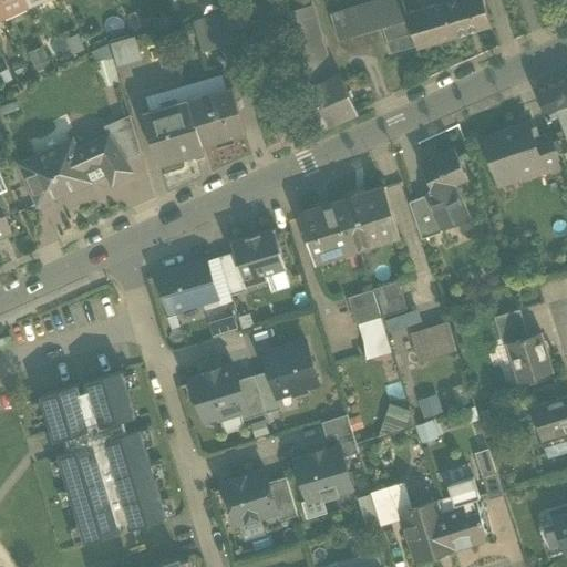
[(21,0),(0,0),(0,13),(23,3),(21,0)]
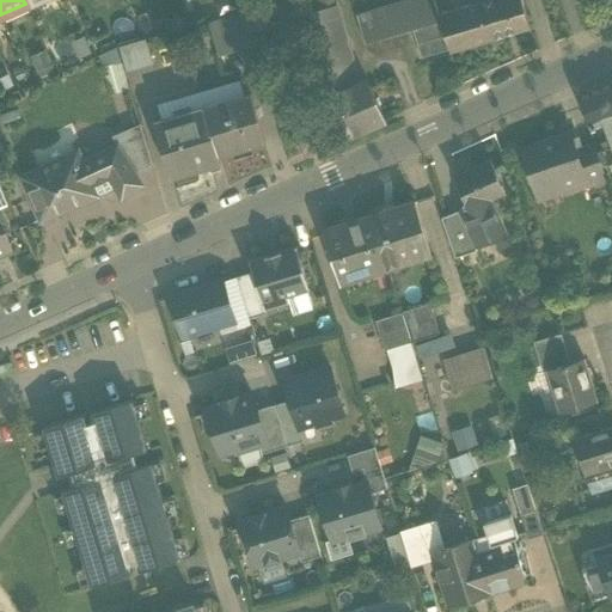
[(407,0),(385,7),(395,36),(412,31),(440,23),(439,16),(433,0),(407,0)]
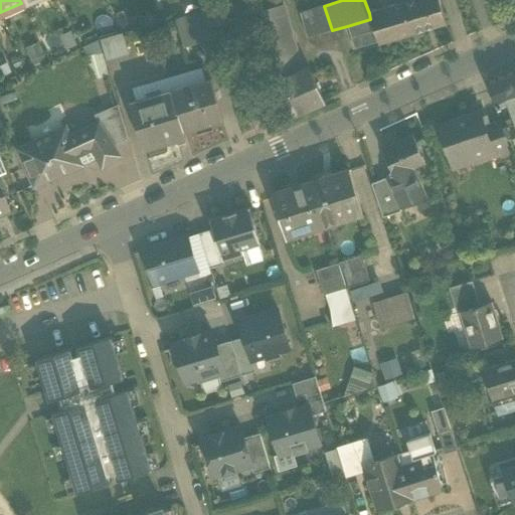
[(438,0),(411,0),(369,13),(370,19),(378,44),(446,24),(438,0)]
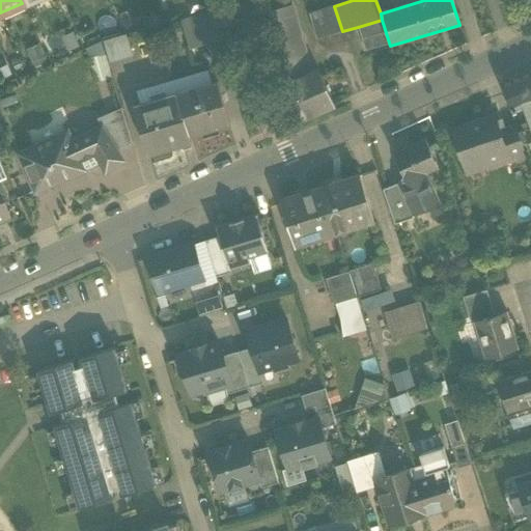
[(308,76),(287,6),(272,10),(303,118),(334,104),(320,76),(312,79),(308,76)]
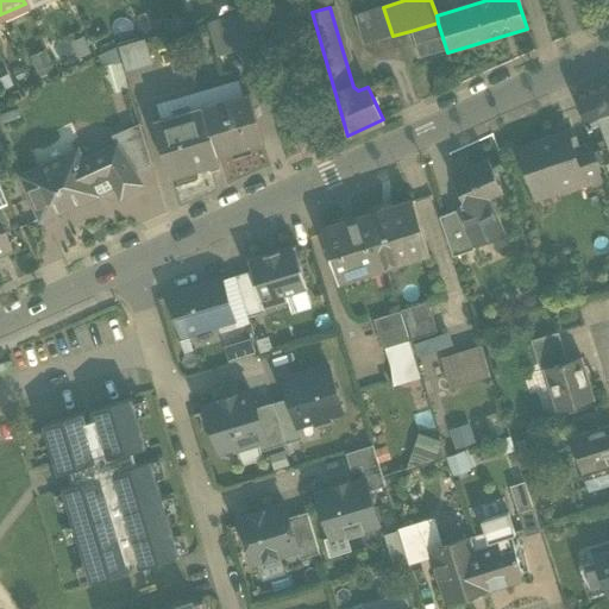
[(383,7),(355,16),(363,45),(393,36),(383,7)]
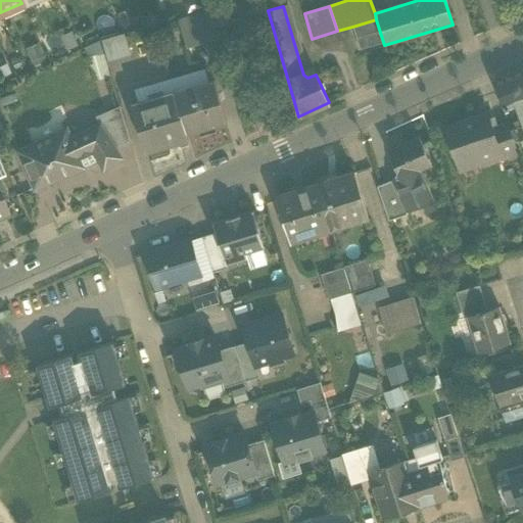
[(208,10),(178,19),(186,44),(216,35),(208,10)]
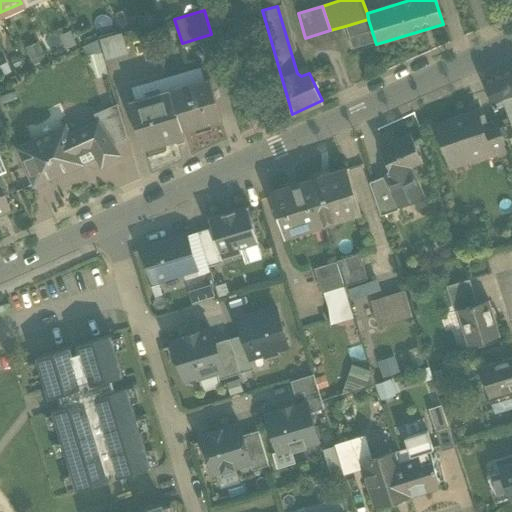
[(368,19),(345,26),(352,49),(375,42),(368,19)]
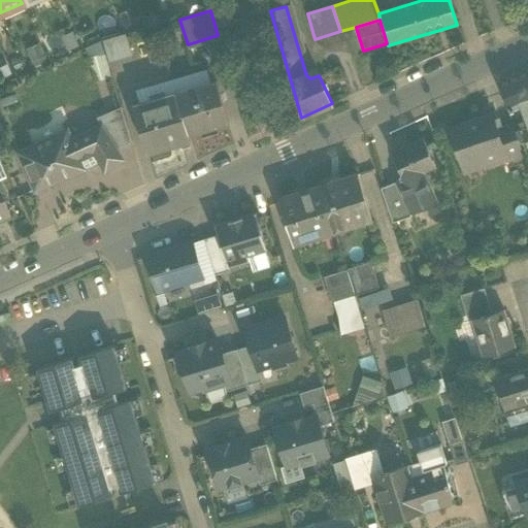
[(125,34),(102,40),(109,62),(130,56),(125,34)]
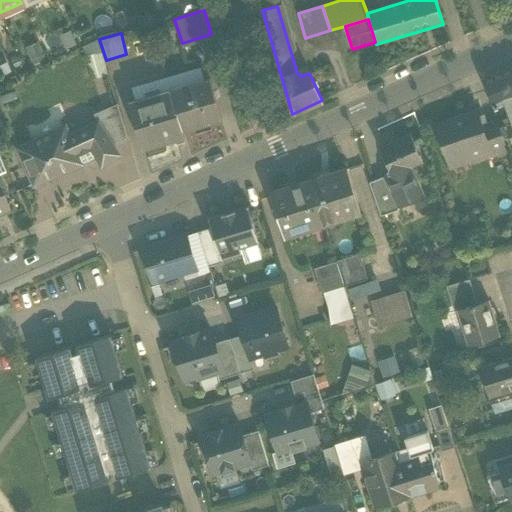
[(100,40),(85,42),(89,77),(104,75),(100,40)]
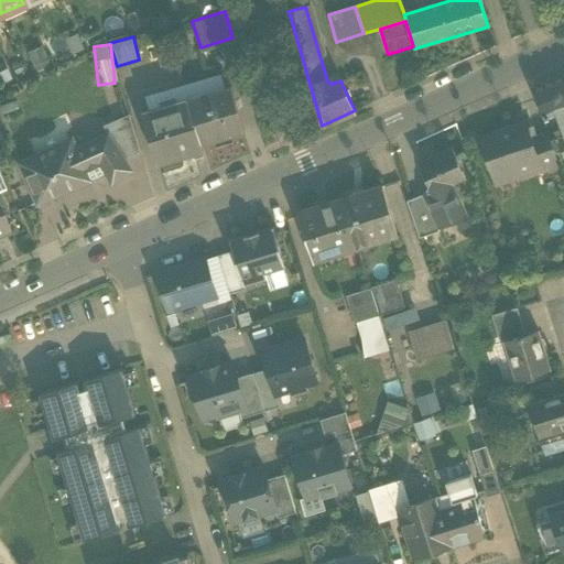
[(563,76),(533,89),(543,118),(554,114),(560,129),(550,133),(556,151),(563,148),(563,76)]
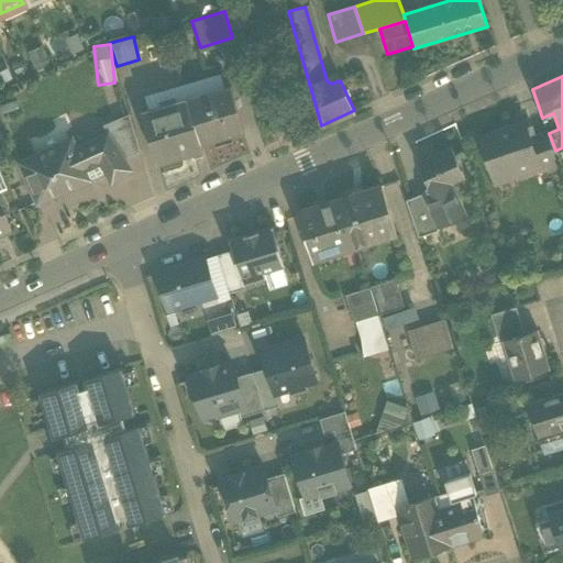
[(230,87),(188,99),(188,98),(186,98),(200,145),(202,145),(201,143),(243,131),(243,132),(244,132),(230,85),(229,85),(230,87)]
